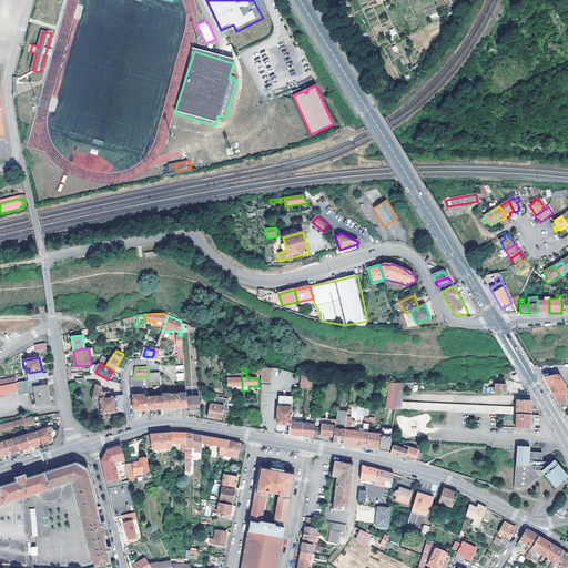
[(262,368),(262,375),(261,382),(271,383),(271,368),(262,368)]
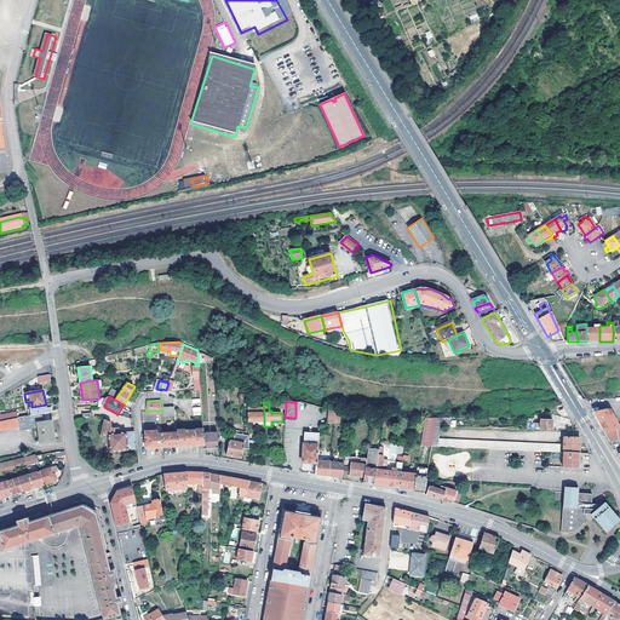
[(46,405),(32,407),(33,409),(29,411),(30,415),(42,413),(52,411),(52,407),(46,408),(46,405)]
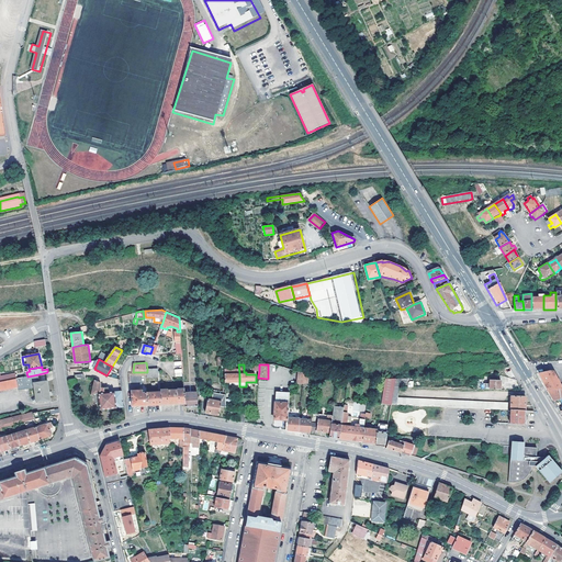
[(298,384),(308,384),(308,374),(299,371),(298,384)]
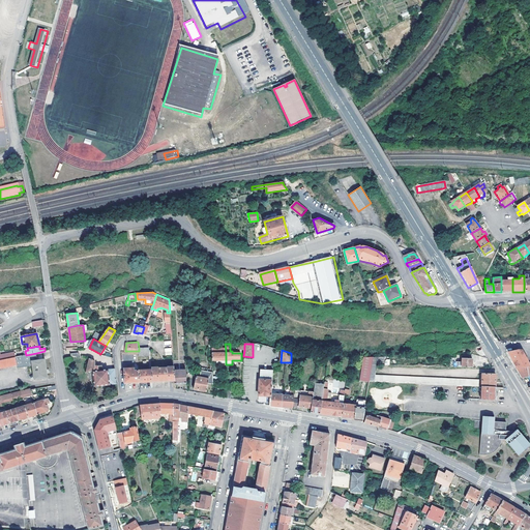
[(517,369),(529,365),(522,350),(517,350),(508,352),(512,360),(517,369)]
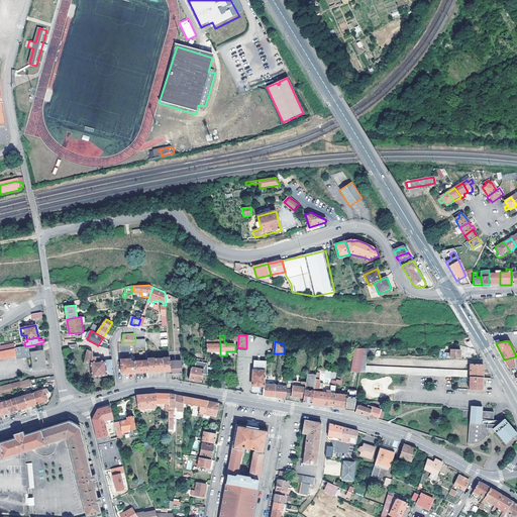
[(207,351),(220,351),(220,342),(206,342),(207,351)]
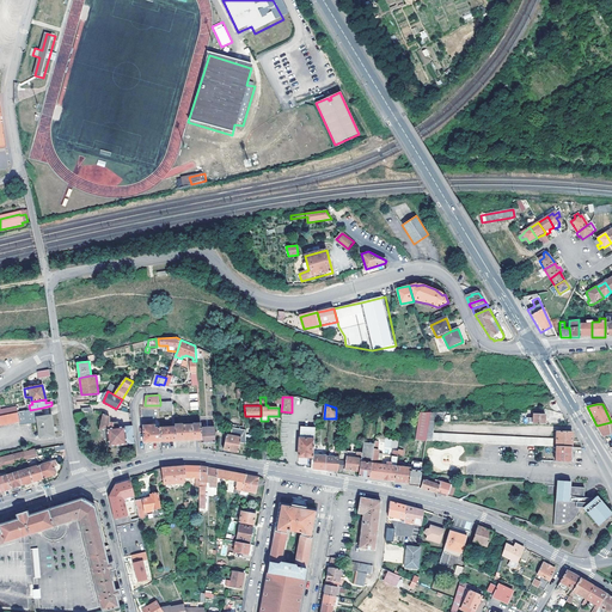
[(0,416),(12,414),(19,412),(18,407),(2,410),(1,407),(0,407),(0,416)]
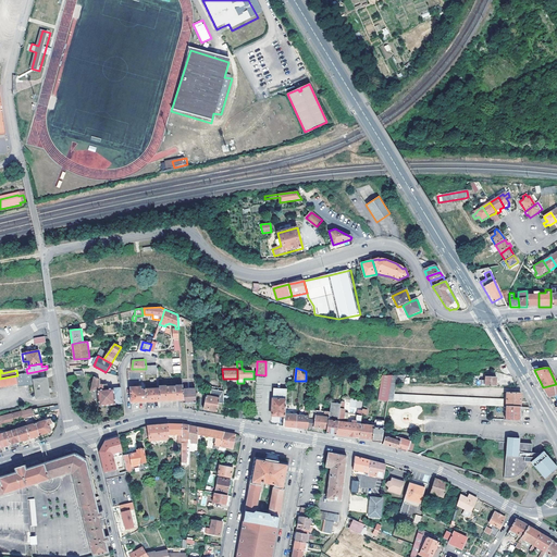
[(50,397),(47,378),(39,379),(38,371),(27,373),(17,375),(11,376),(11,382),(17,381),(17,385),(19,386),(35,385),(37,398),(50,397)]
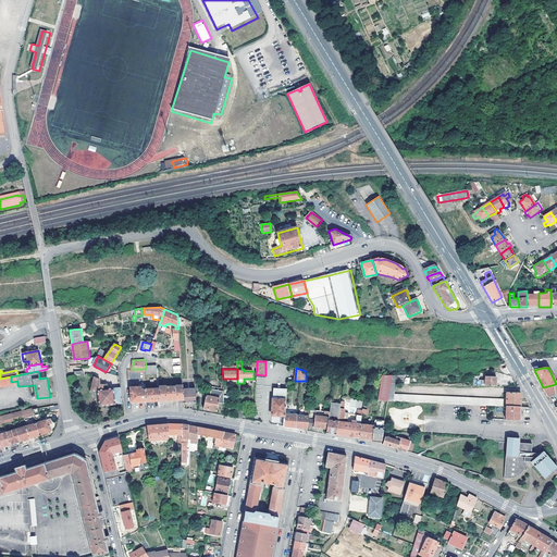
[(379,399),(388,400),(391,383),(392,375),(382,375),(379,399)]
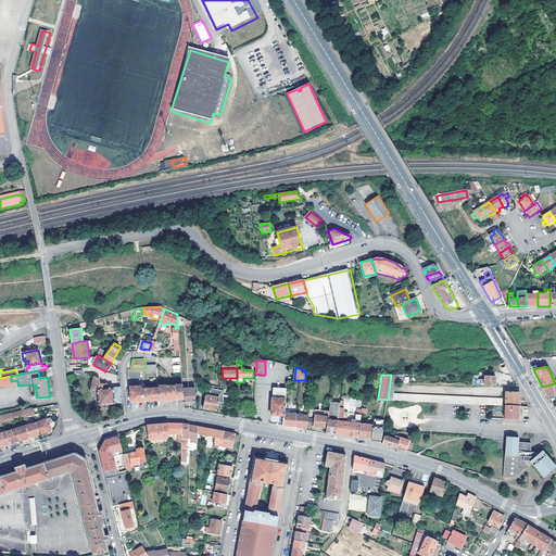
[(11,381),(11,376),(0,378),(0,384),(1,388),(17,384),(17,380),(11,381)]
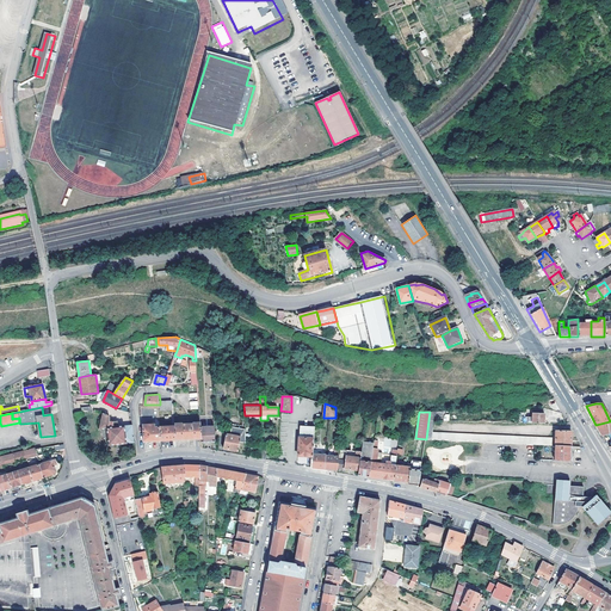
[(110,415),(103,413),(99,429),(107,429),(109,445),(135,443),(133,425),(118,426),(118,421),(110,421),(110,415)]
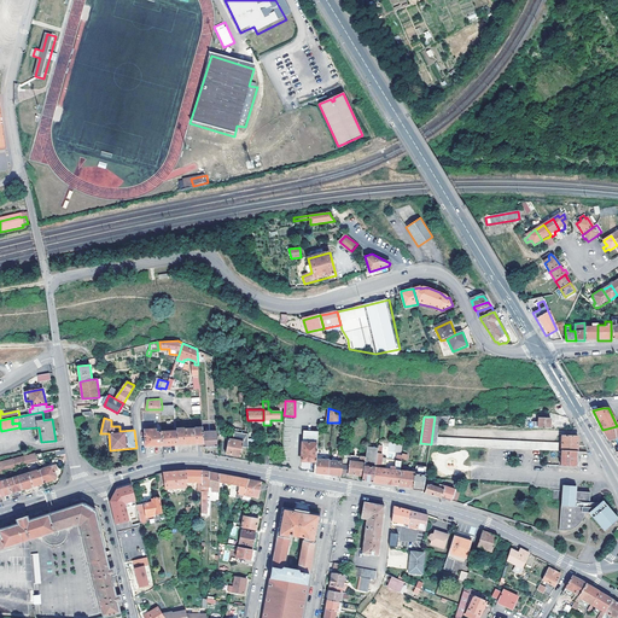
[(540,418),(538,427),(551,429),(551,418),(540,418)]
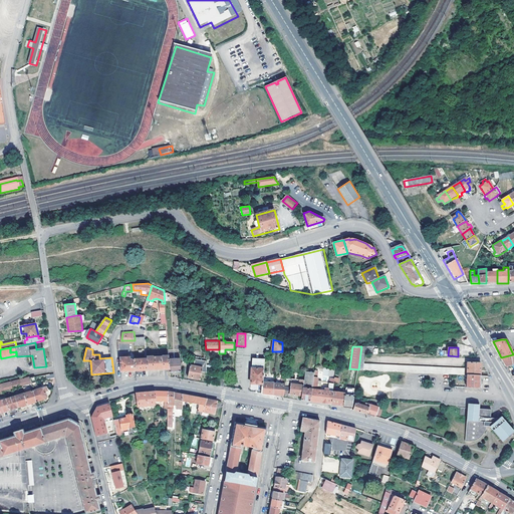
[(513,354),(501,357),(507,366),(513,364),(513,354)]
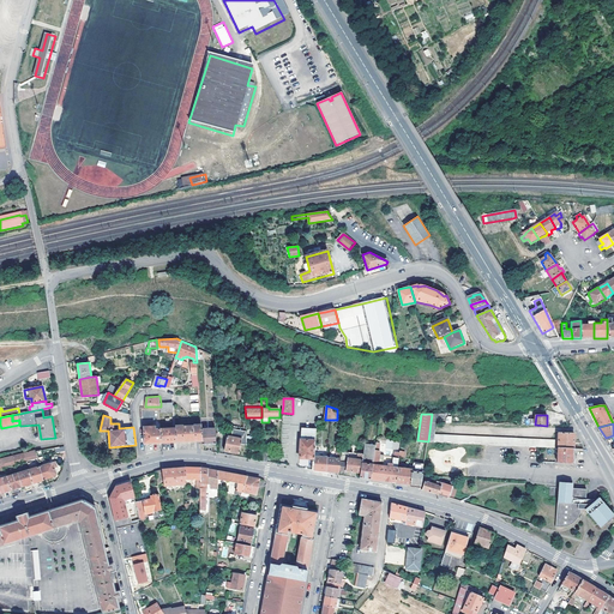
[(176,441),(203,441),(202,429),(202,425),(194,425),(194,426),(184,427),(182,426),(176,426),(176,428),(176,441)]
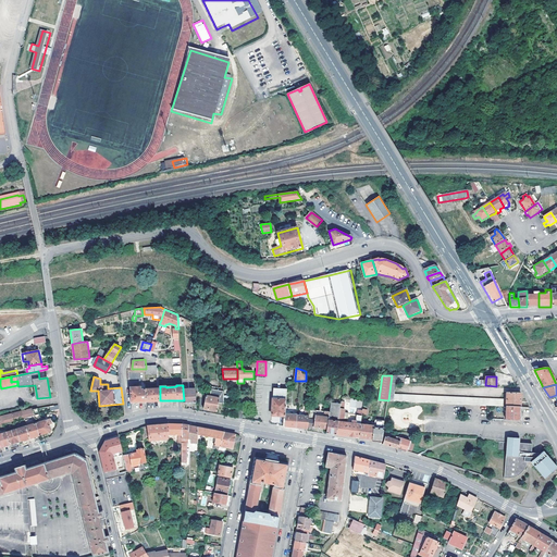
[(219,401),(224,403),(223,386),(218,385),(217,387),(214,387),(214,393),(212,392),(211,396),(207,396),(205,408),(209,409),(208,410),(218,411),(219,401)]
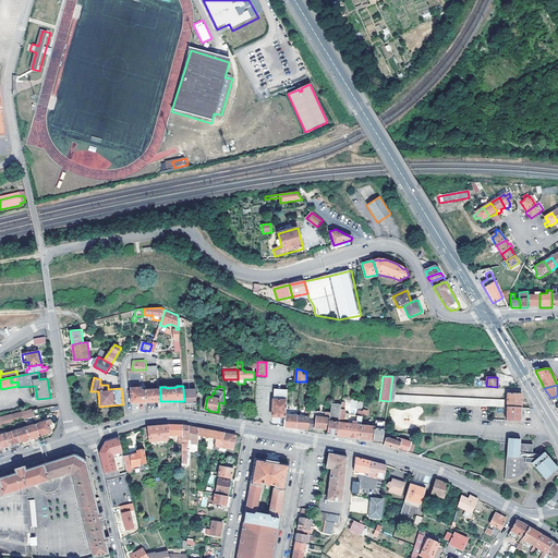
[(146,390),(142,390),(142,388),(131,388),(131,403),(137,402),(146,402),(146,390)]
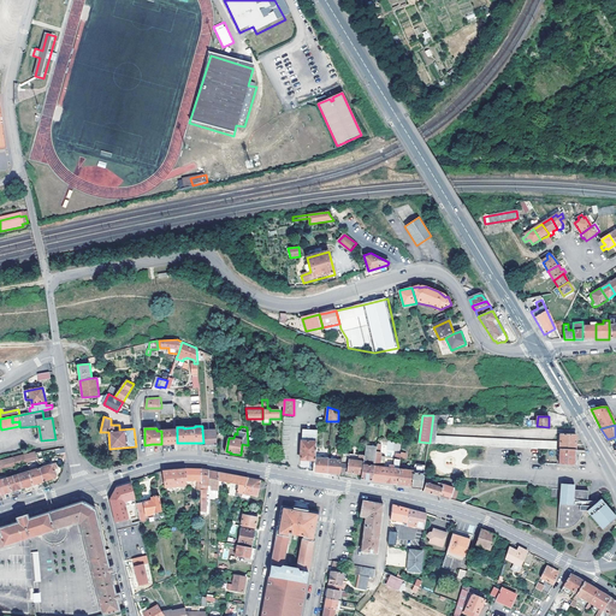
[(301,460),(315,461),(317,454),(318,430),(303,428),(301,460)]
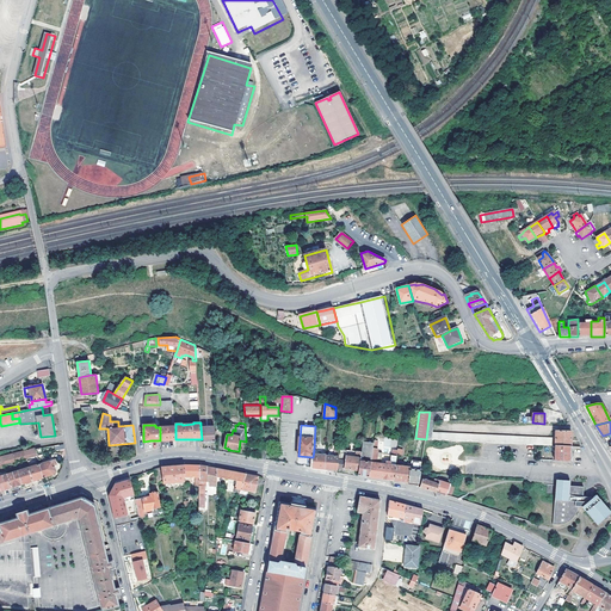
[(160,440),(176,439),(176,426),(160,427),(160,440)]
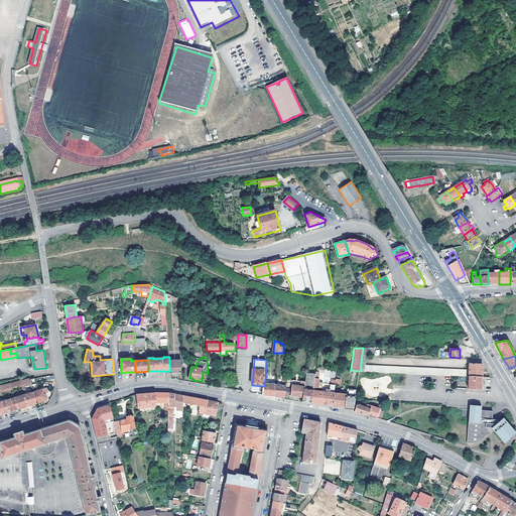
[(181,360),(169,361),(170,371),(170,373),(176,373),(182,373),(181,360)]
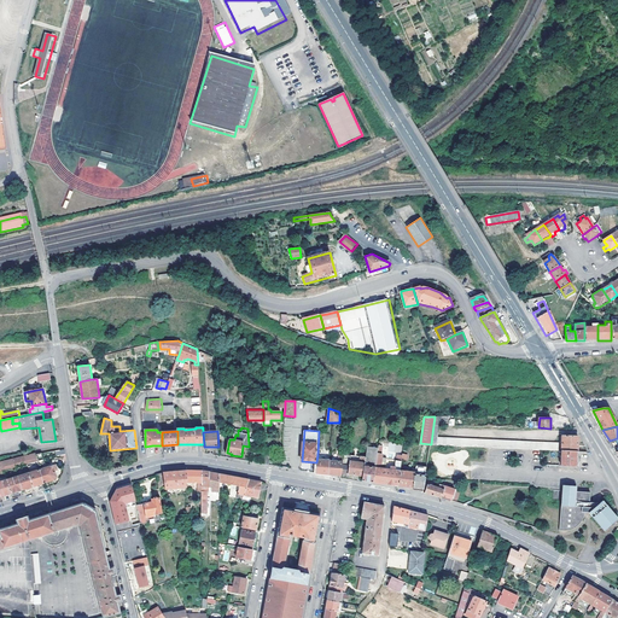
[(563,436),(563,452),(578,452),(578,437),(563,436)]
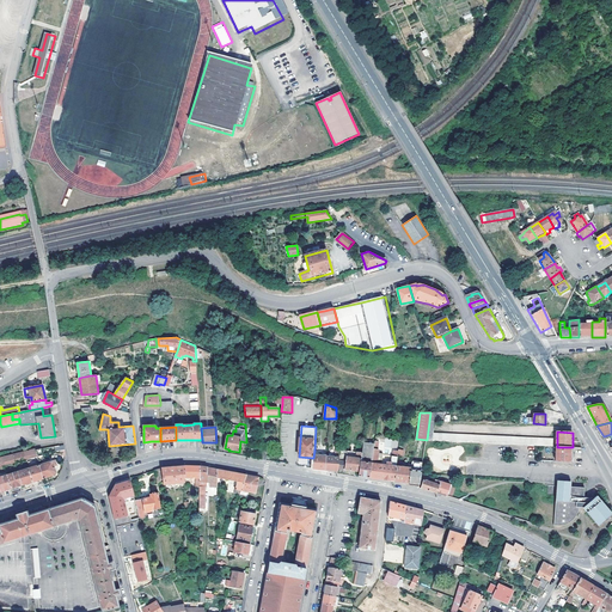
[(374,444),(369,477),(374,478),(380,478),(381,464),(377,464),(378,453),(378,452),(379,441),(375,440),(374,444)]
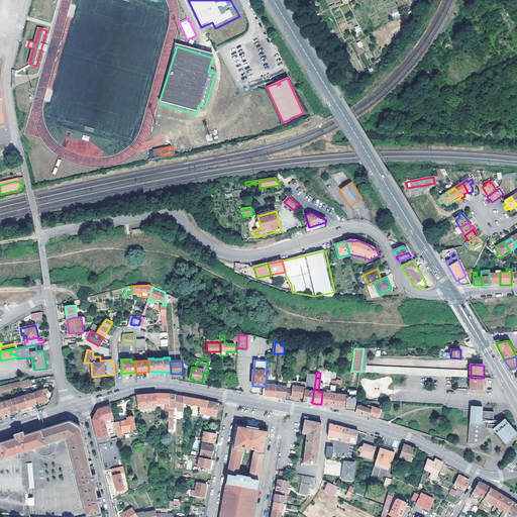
[(307,403),(312,403),(316,375),(307,374),(306,383),(304,398),(303,402),(307,403)]
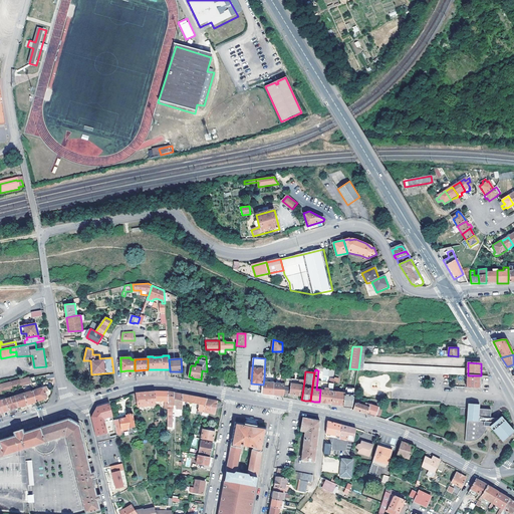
[(284,394),(285,387),(286,375),(282,375),(281,383),(274,383),(274,395),(277,395),(284,396),(284,394)]
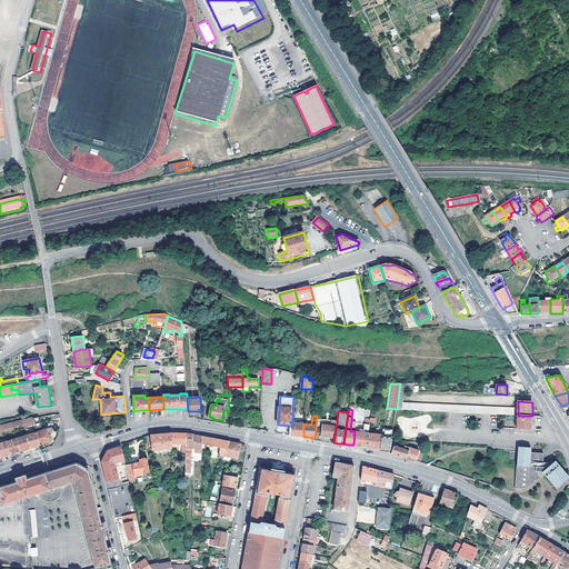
[(532,416),(518,416),(517,429),(532,430),(532,416)]
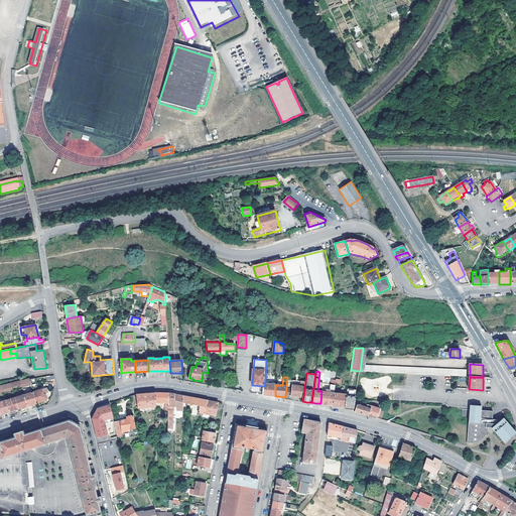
[(269,381),(265,380),(264,386),(264,395),(267,395),(275,396),(275,385),(268,384),(269,381)]
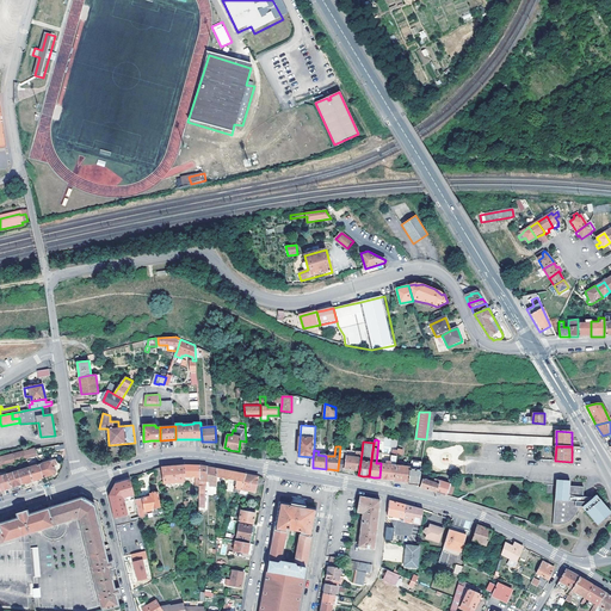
[(356,457),(346,456),(345,461),(339,460),(338,468),(351,469),(359,470),(362,452),(357,451),(356,457)]
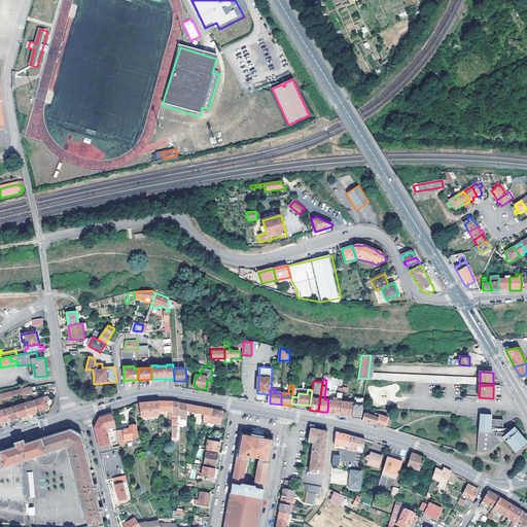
[(34,400),(38,412),(42,411),(47,409),(48,407),(47,401),(49,400),(48,396),(34,400)]
